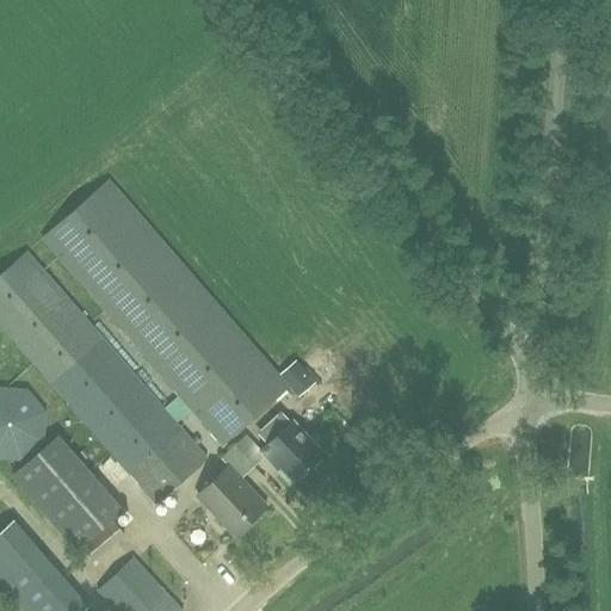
[(223,445),(290,388),(109,180),(42,239),(223,445)]
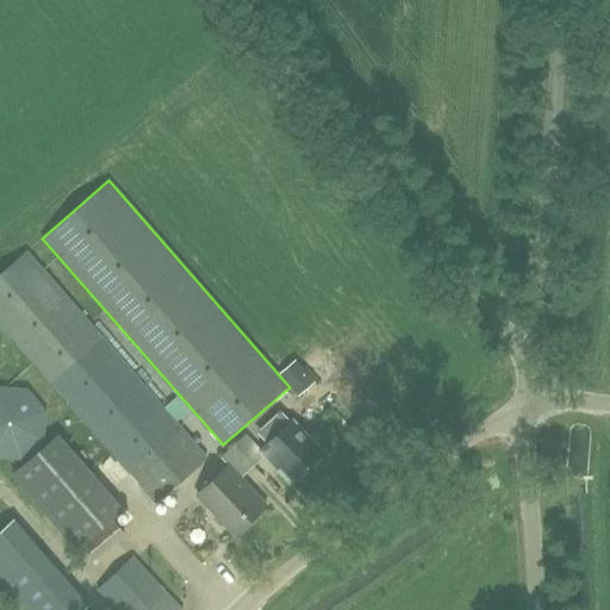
[(0,322),(155,502),(206,456),(27,250),(0,273),(0,322)]
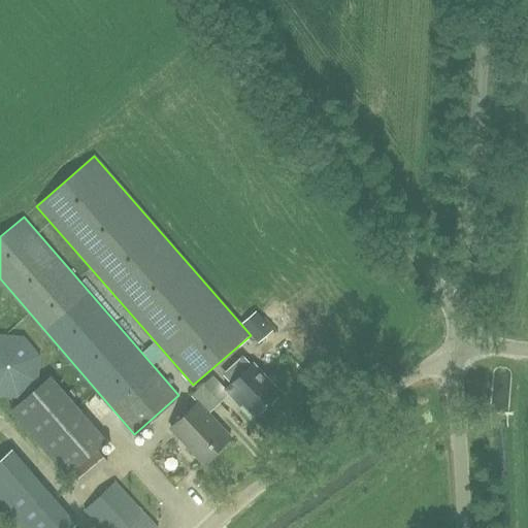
[(266,316),(252,322),(259,339),(273,332),(266,316)]
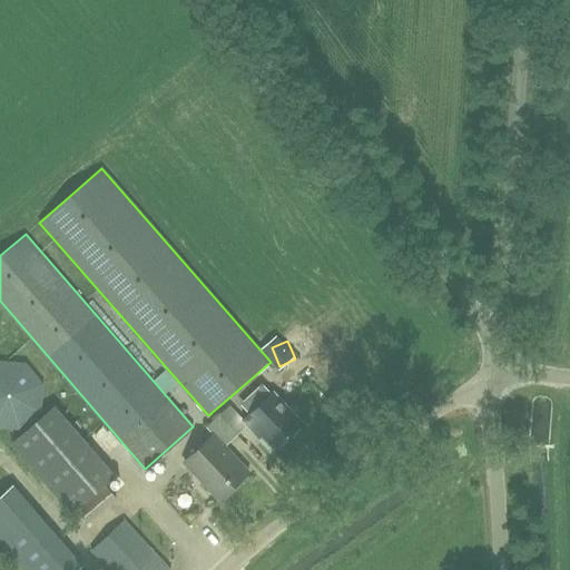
[(0,410),(11,422),(39,396),(11,366),(0,376),(0,410)]
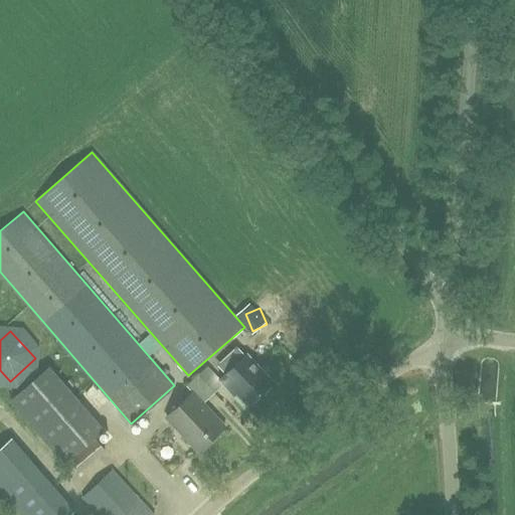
[(261,369),(247,355),(221,379),(229,389),(231,387),(248,405),(273,382),(269,378),(272,376),(272,372),(267,367),(264,367),(261,369)]
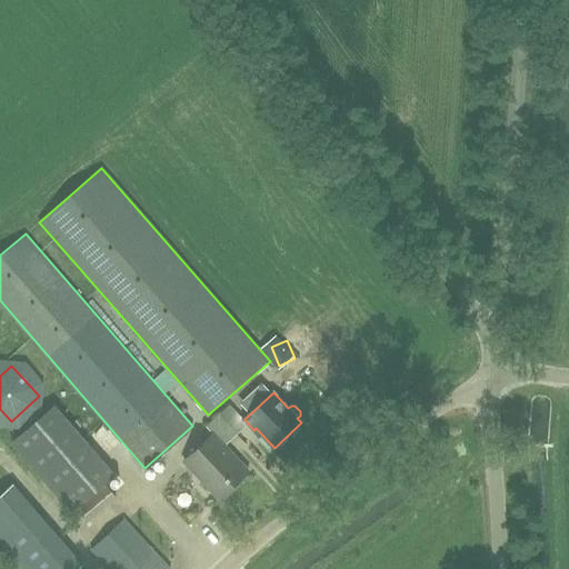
[(12,443),(71,511),(113,475),(55,408),(12,443)]
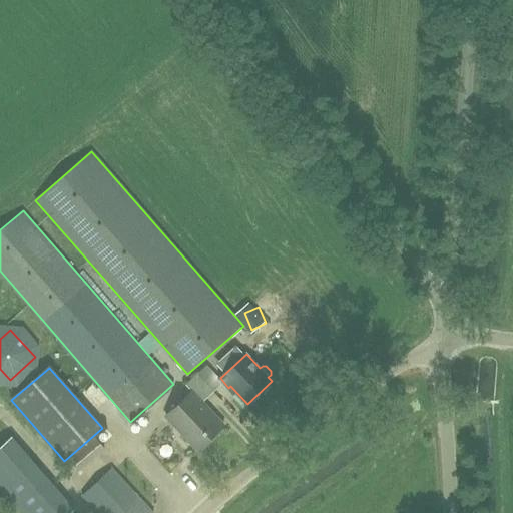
[(198,450),(224,426),(191,391),(166,415),(198,450)]
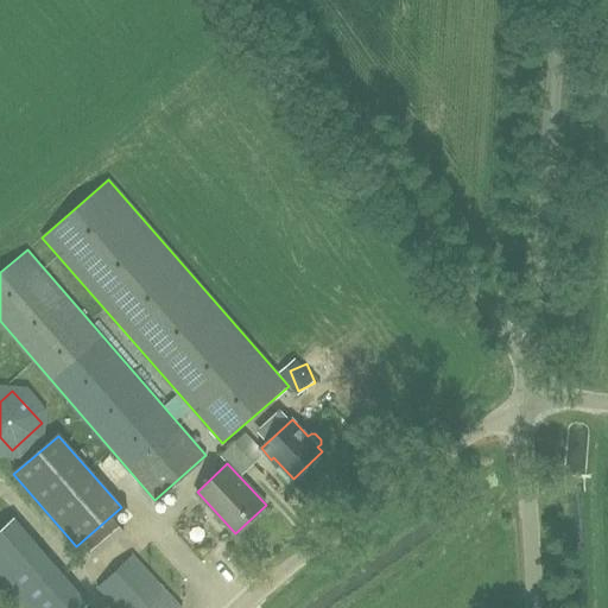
[(0,576),(27,607),(83,607),(88,605),(13,519),(0,530),(0,576)]
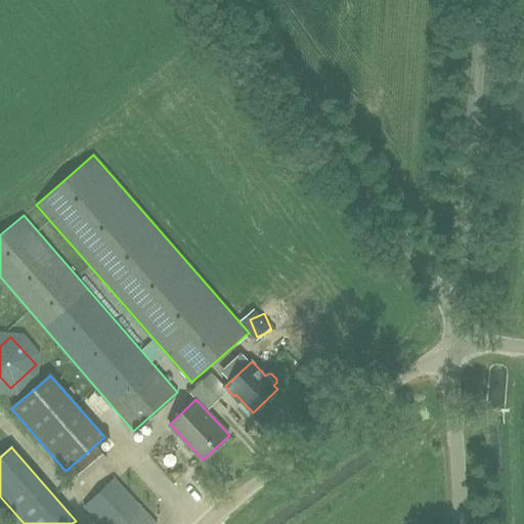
[(70,471),(81,483),(107,460),(97,447),(70,471)]
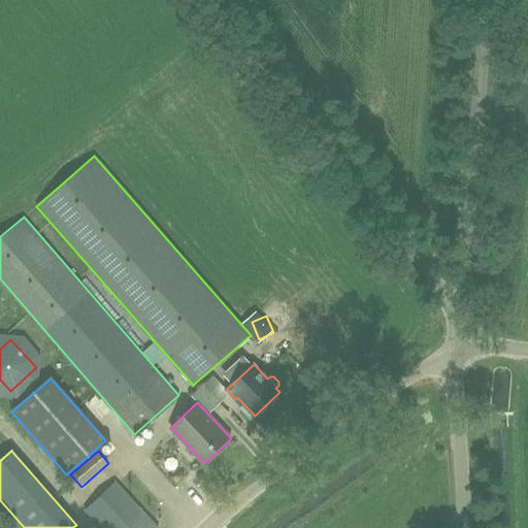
[(158,527),(114,482),(85,509),(101,527),(133,527),(135,527),(136,527),(158,527)]
